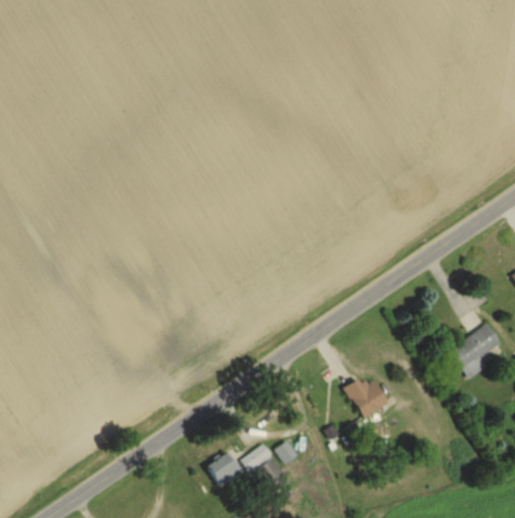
[(449,349),(467,379),(487,368),(480,358),(501,345),(489,325),(449,349)]
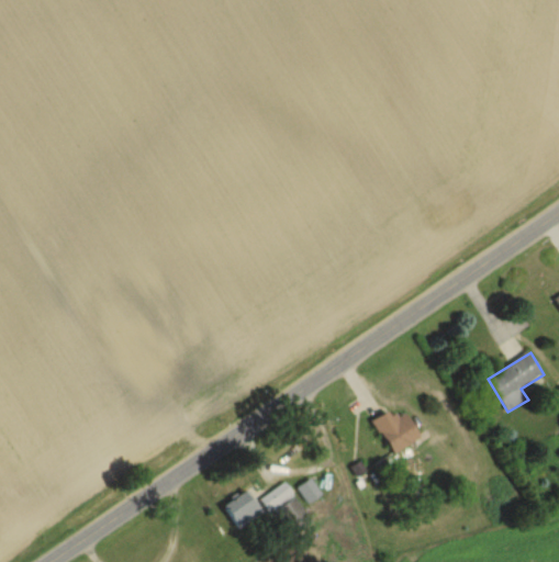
[(372,420),(395,454),(422,437),(405,413),(397,418),(391,408),(372,420)]
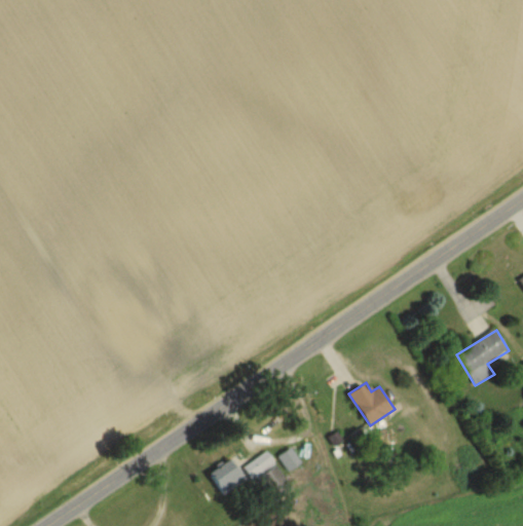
[(289,472),(302,462),(292,447),(278,456),(289,472)]
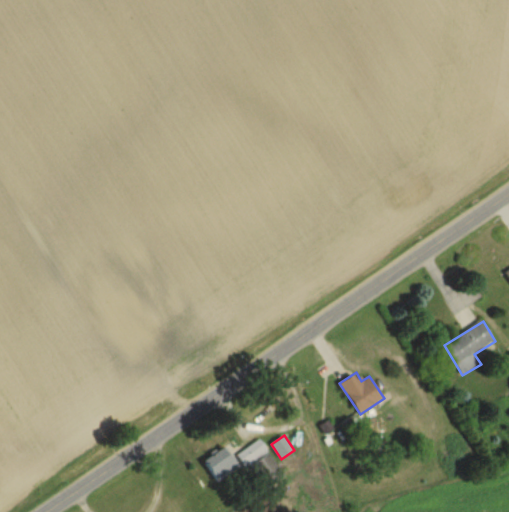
[(266,488),(285,476),(260,439),(237,454),(246,467),(251,464),(266,488)]
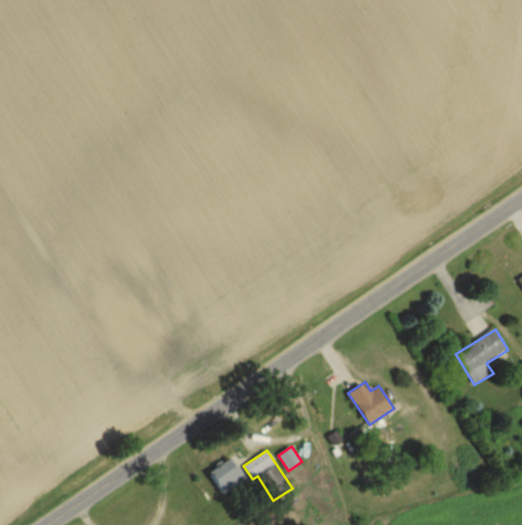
[(214,468),(224,490),(243,482),(233,459),(214,468)]
